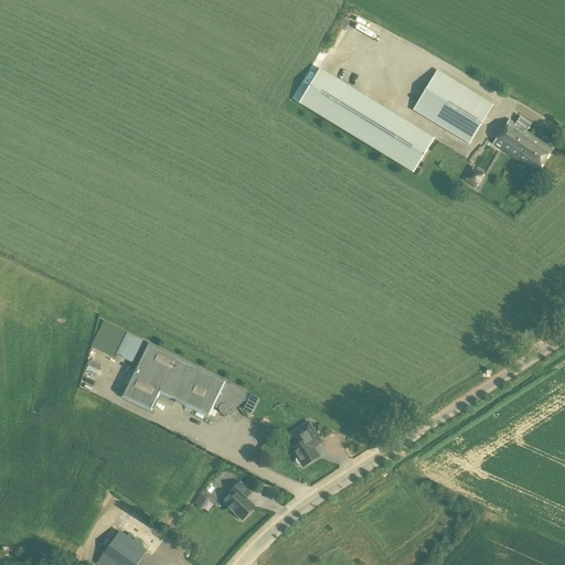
[(320,70),(299,104),(413,173),(418,164),(433,140),(434,139),(419,130),(398,118),(383,108),(362,95),(323,72),(320,70)]
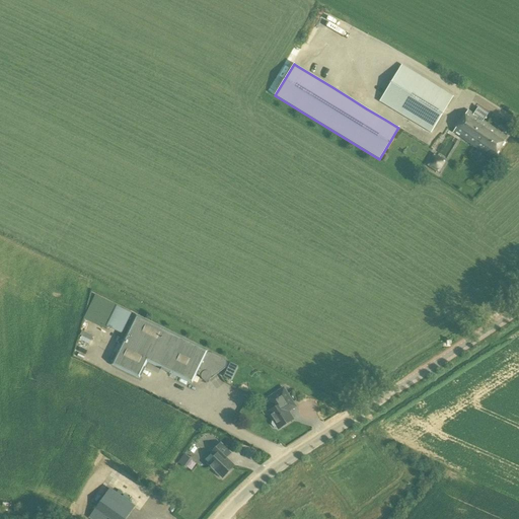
[(430,134),(453,96),(401,65),(379,102),(430,134)]
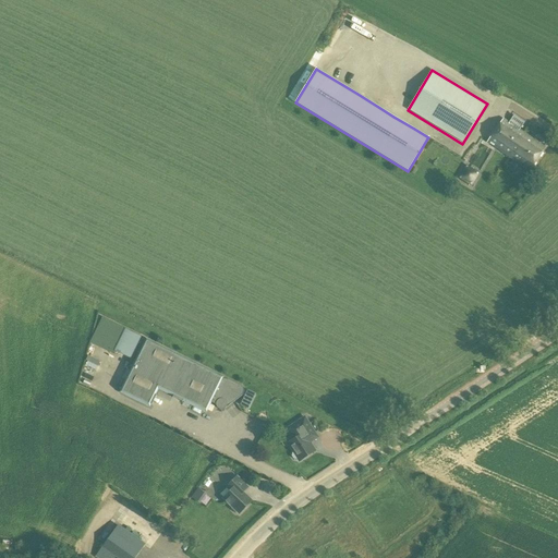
[(528,171),(544,147),(504,119),(487,143),(528,171)]
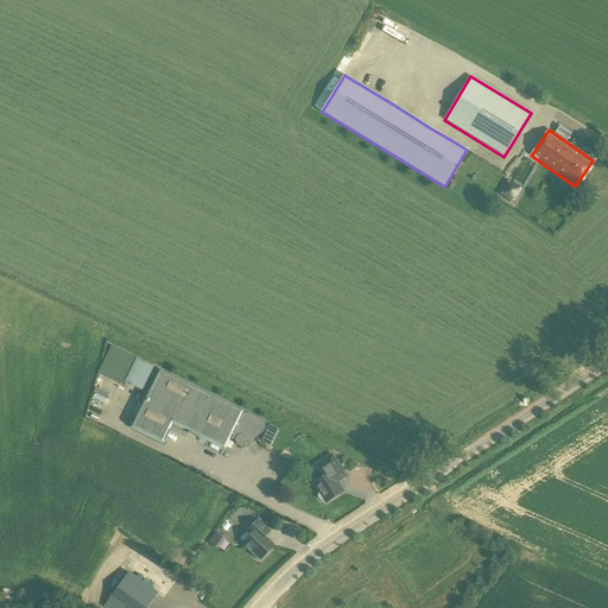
[(141,391),(153,367),(137,359),(125,382),(141,391)]
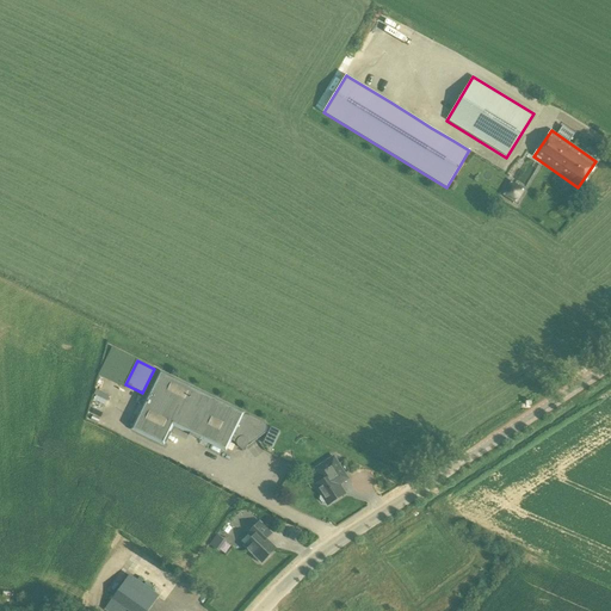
[(246,419),(241,417),(244,412),(159,371),(129,431),(161,445),(171,426),(223,451),(228,440),(233,443),(234,443),(234,444),(235,448),(238,449),(241,449),(244,448),(246,445),(246,446),(263,433),(265,432),(266,429),(265,425),(264,423),(261,421),(248,414),(246,419)]
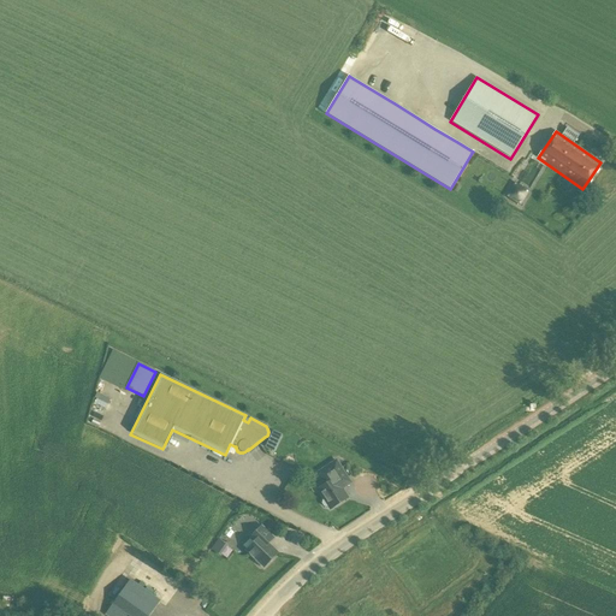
[(268,439),(265,448),(274,451),(278,444),(268,439)]
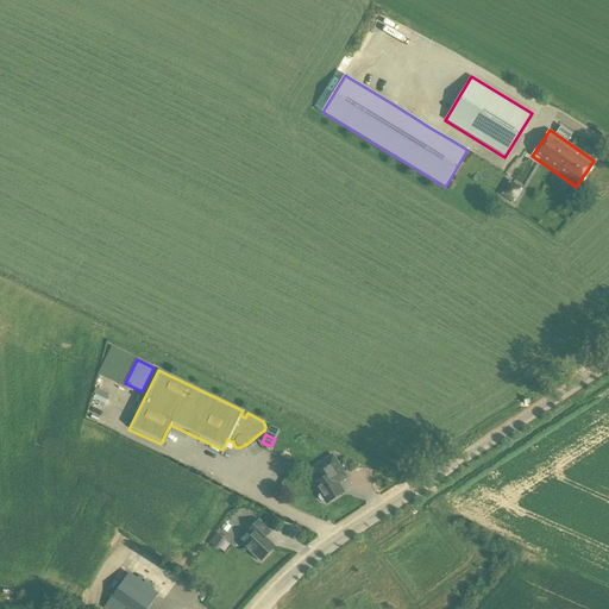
[(326,503),(343,491),(337,483),(346,477),(332,454),(313,468),(320,478),(313,483),(320,494),(318,494),(318,497),(320,500),(322,501),(324,500),(326,503)]
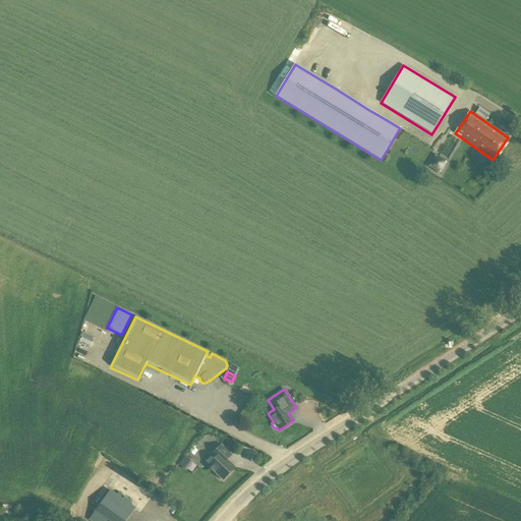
[(223,479),(234,467),(226,460),(230,455),(220,445),(211,454),(215,458),(208,465),(216,473),(215,474),(219,479),(221,477),(223,479)]
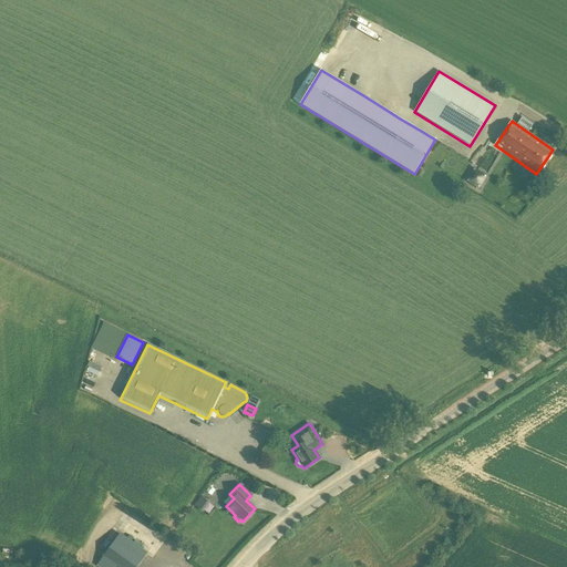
[(117,566),(137,566),(147,554),(120,534),(96,566),(98,566),(116,566),(117,566)]
